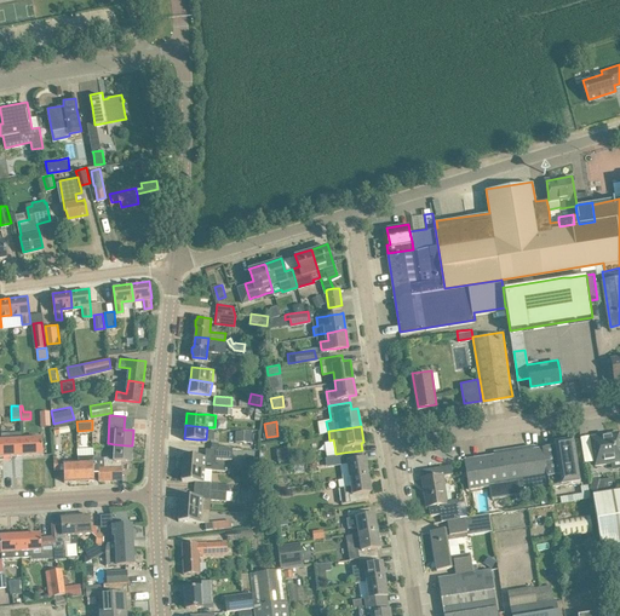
[(251,439),(251,429),(235,427),(234,439),(251,439)]
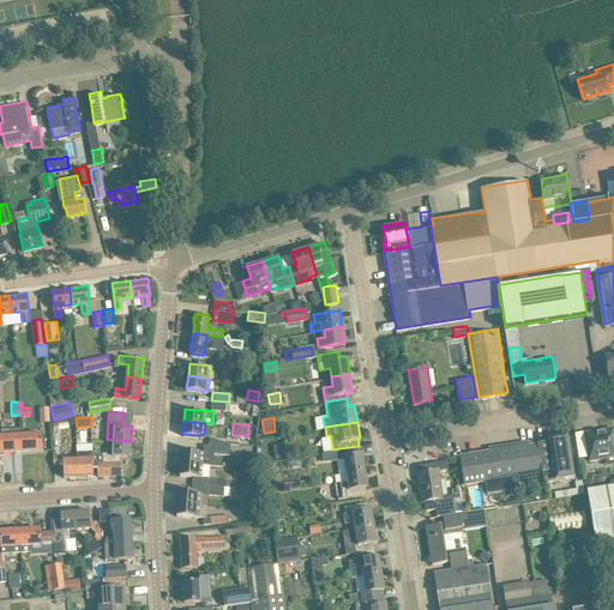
[(11,427),(1,428),(1,435),(2,451),(23,450),(22,434),(11,434),(11,427)]
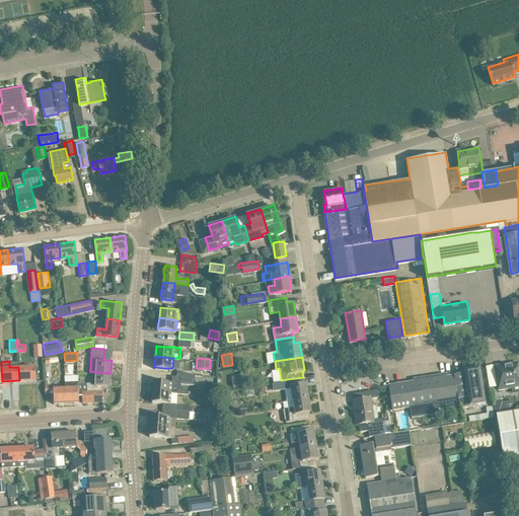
[(511,383),(518,381),(518,374),(518,373),(518,367),(518,361),(510,362),(510,363),(503,364),(503,363),(494,364),(496,374),(498,388),(512,385),(511,383)]
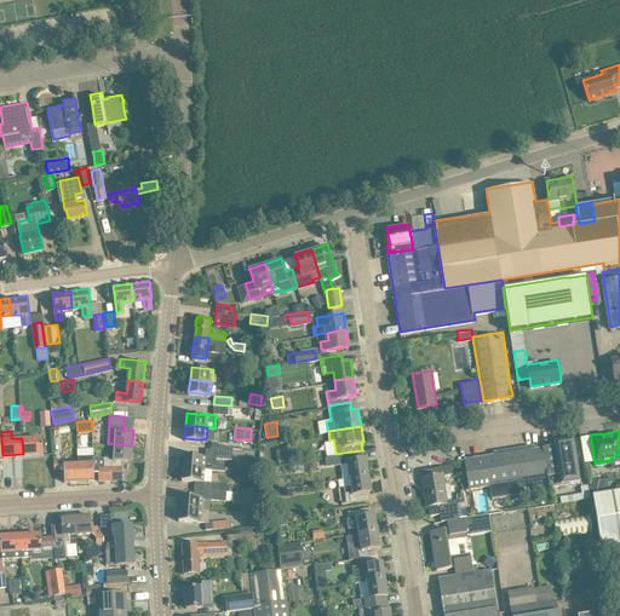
[(42,453),(42,437),(22,438),(23,454),(42,453)]
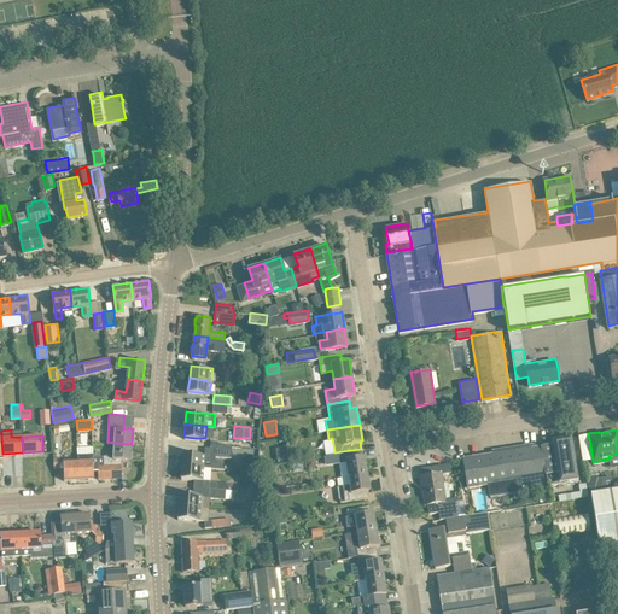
[(462,474),(464,486),(488,483),(490,495),(547,485),(547,484),(578,479),(571,436),(552,439),(553,443),(531,446),(530,443),(493,449),(493,452),(462,457),(466,473),(462,474)]
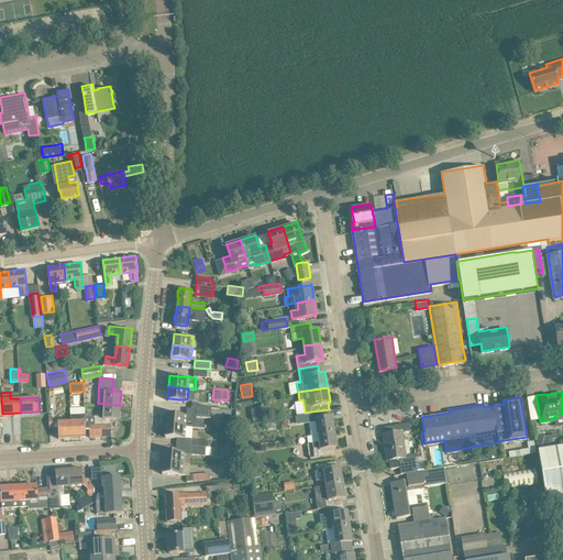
[(97,414),(94,414),(95,424),(101,424),(101,435),(111,434),(111,424),(110,417),(120,418),(120,405),(116,405),(103,404),(102,417),(99,417),(98,414),(97,414)]
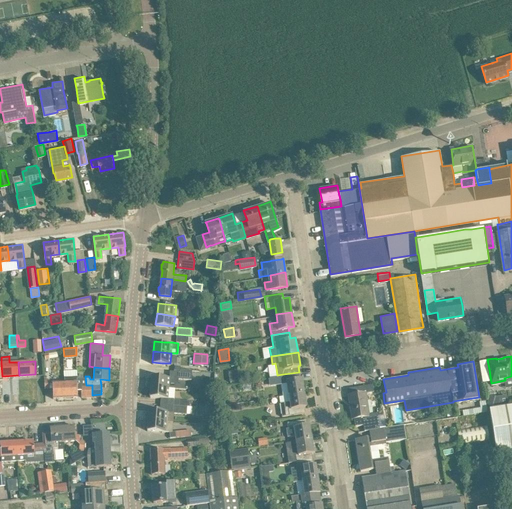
[(172,370),(171,377),(178,377),(191,378),(192,368),(180,368),(180,370),(174,370),(172,370)]
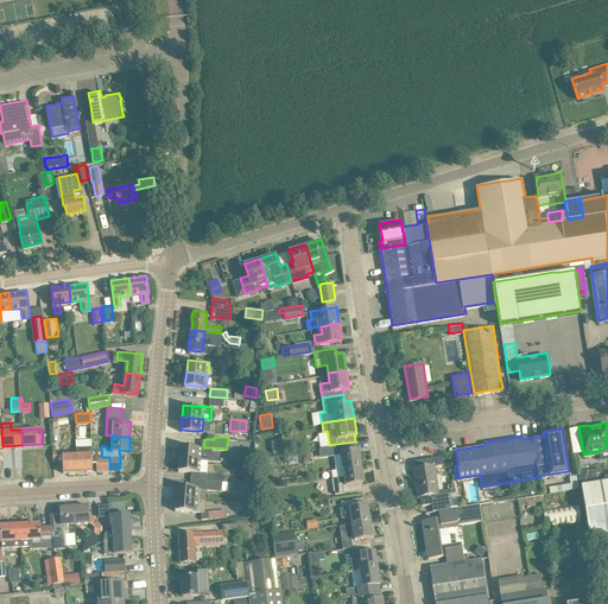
[(280,438),(271,439),(272,451),(282,450),(280,438)]
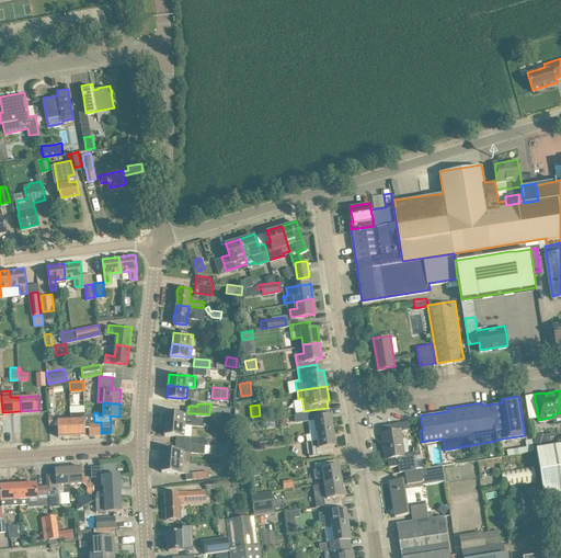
[(296,421),(311,419),(311,418),(315,417),(317,432),(333,429),(331,413),(329,413),(328,408),(310,410),(304,411),(295,412),(296,421)]
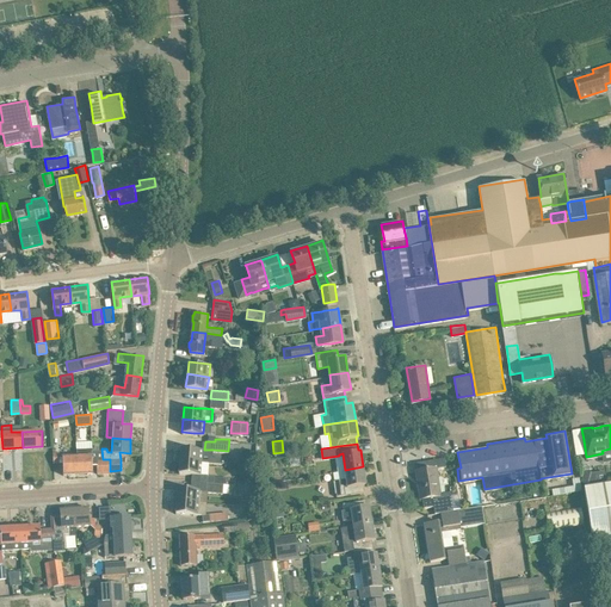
[(78,454),(76,454),(78,468),(78,472),(93,471),(92,468),(92,464),(97,464),(97,468),(97,471),(103,471),(110,471),(110,459),(103,459),(102,448),(92,450),(92,446),(76,447),(78,454)]
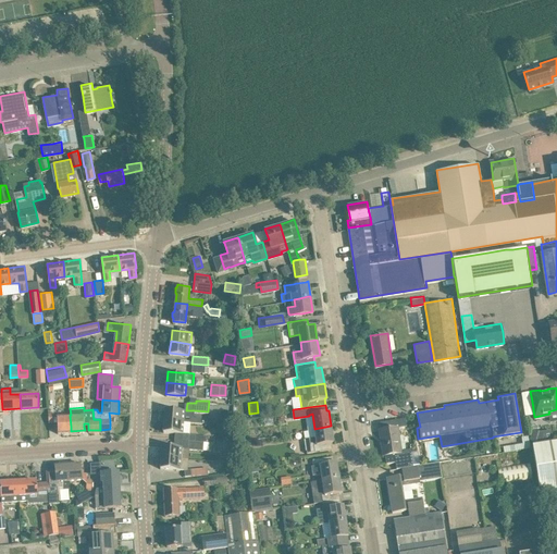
[(164,407),(164,419),(166,419),(184,420),(184,409),(175,408),(164,407)]
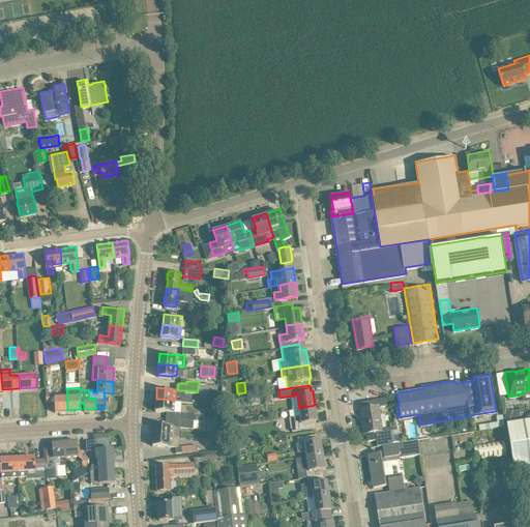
[(66,394),(54,396),(54,397),(55,400),(55,411),(67,410),(67,406),(66,394)]
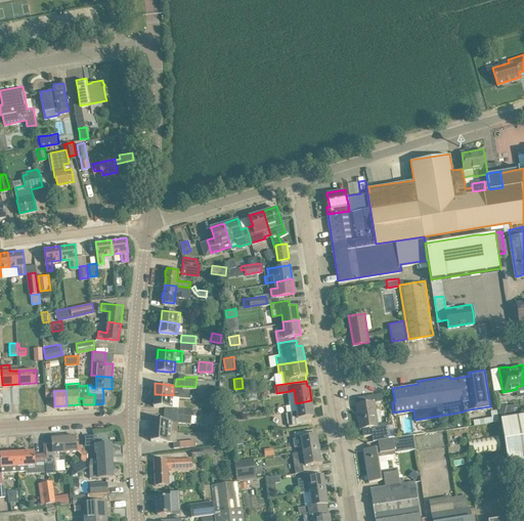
[(362,427),(363,434),(372,433),(373,439),(378,438),(389,437),(386,421),(377,422),(374,401),(383,399),(381,392),(368,394),(369,400),(357,402),(360,427),(362,427)]
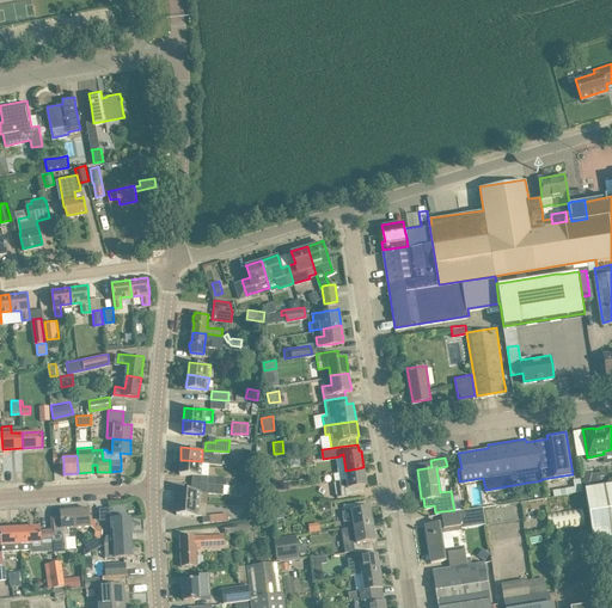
[(181,460),(179,472),(182,472),(191,473),(193,473),(201,474),(201,473),(202,462),(202,461),(183,460),(181,460)]
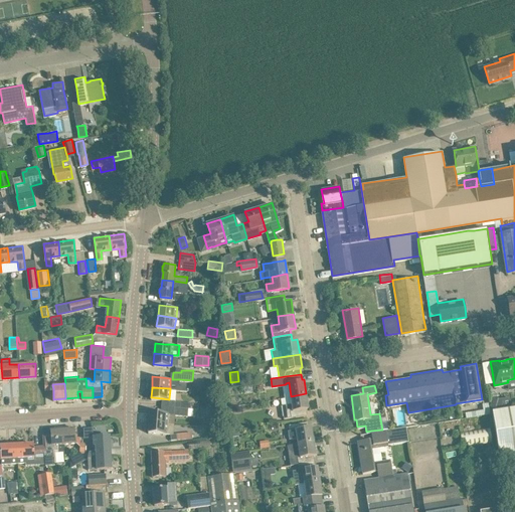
[(306,393),(291,396),(292,402),(282,404),(284,417),(307,413),(306,407),(308,407),(306,393)]
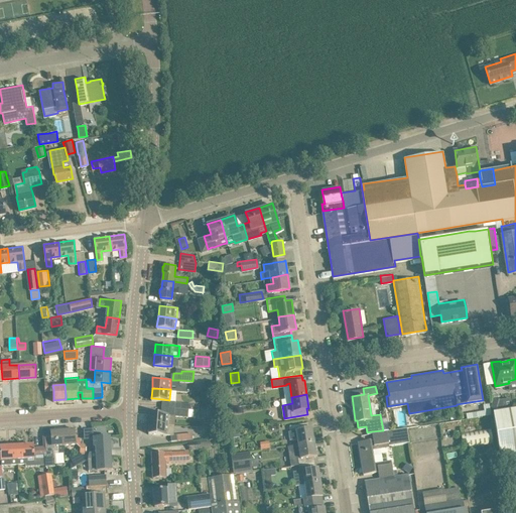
[(493,398),(491,405),(501,408),(512,406),(510,396),(501,398),(501,400),(493,398)]
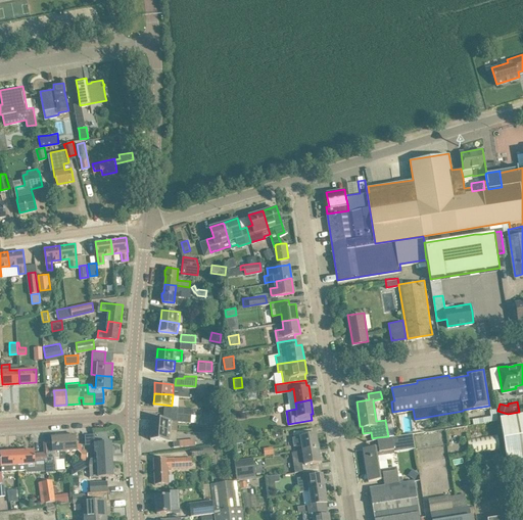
[(490,415),(473,417),(473,422),(497,418),(496,407),(489,408),(490,415)]
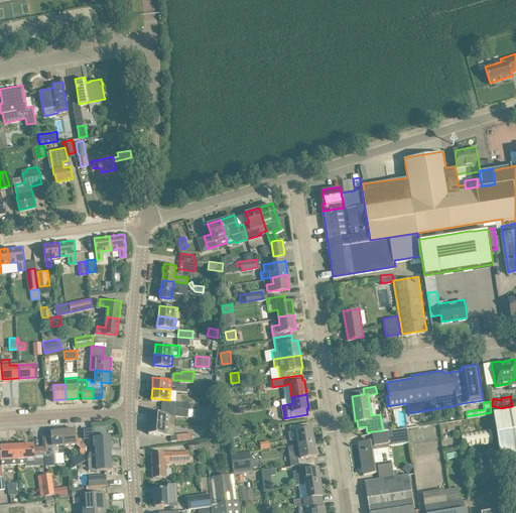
[(174,406),(173,414),(175,414),(188,415),(188,407),(174,406)]
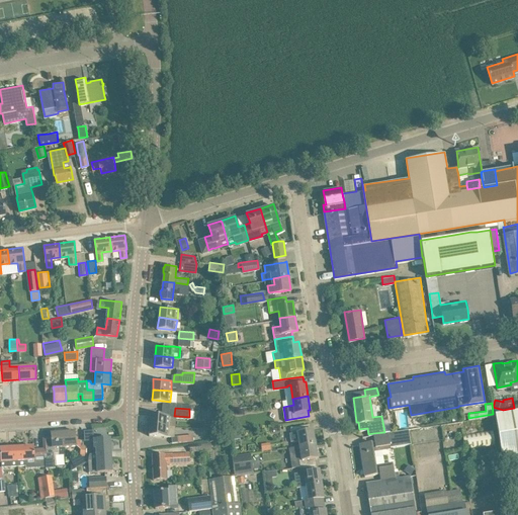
[(201,417),(213,418),(213,410),(202,409),(201,417)]
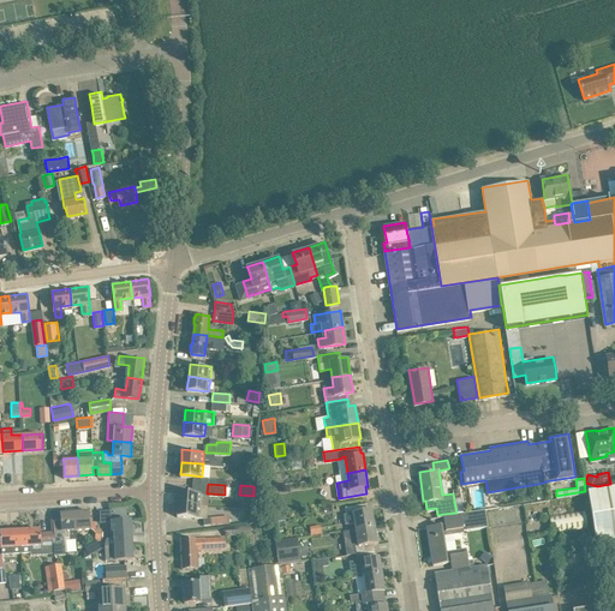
[(592,520),(614,516),(614,485),(587,490),(592,520)]
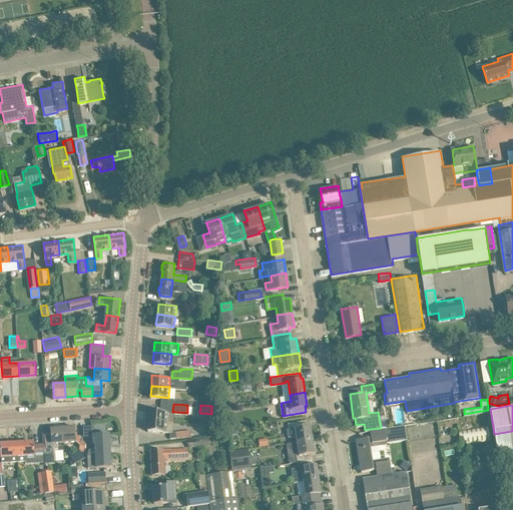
[(214,417),(224,417),(223,406),(213,407),(214,417)]
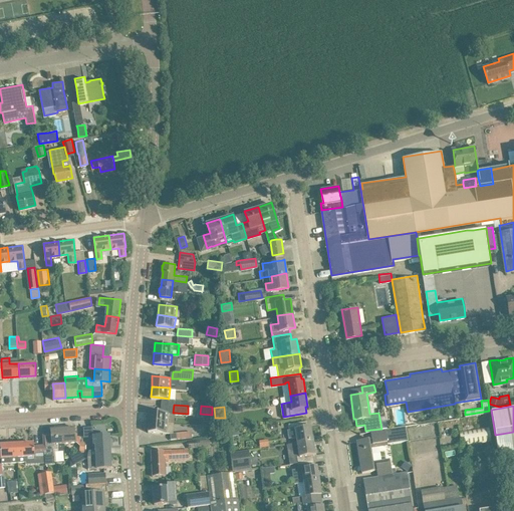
[(150,410),(149,421),(151,421),(167,422),(168,413),(168,411),(161,411),(160,411),(150,410)]
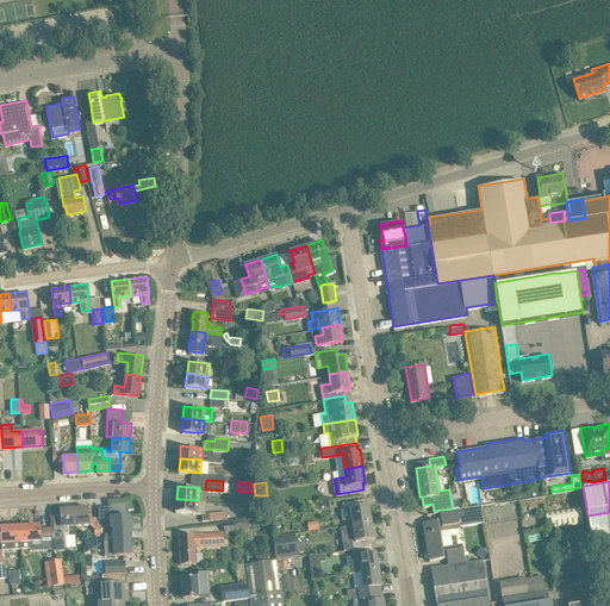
[(343,508),(341,508),(342,518),(352,517),(353,523),(371,520),(368,504),(366,504),(365,497),(342,501),(343,508)]
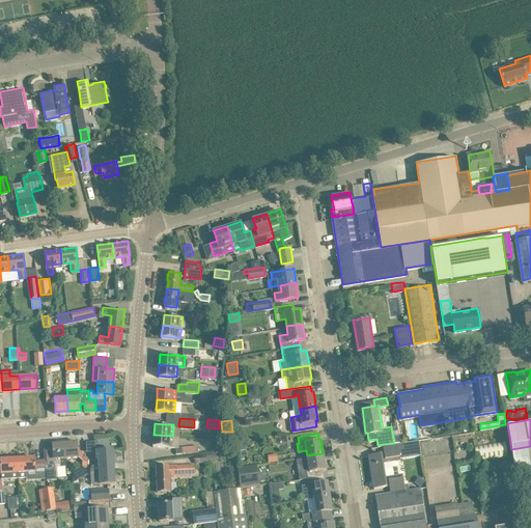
[(154,435),(152,445),(155,445),(163,446),(171,447),(172,436),(156,435),(154,435)]
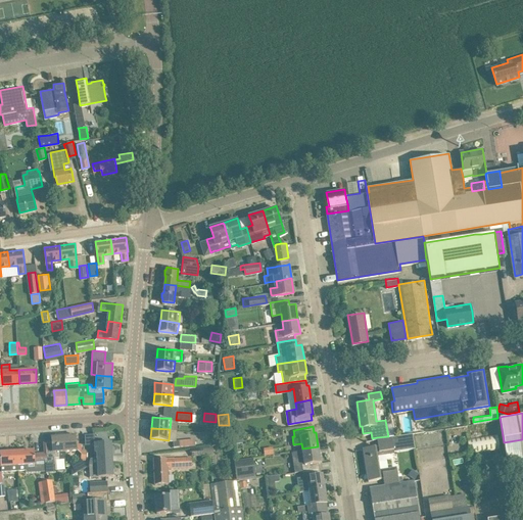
[(92,432),(83,432),(83,441),(92,441),(92,432)]
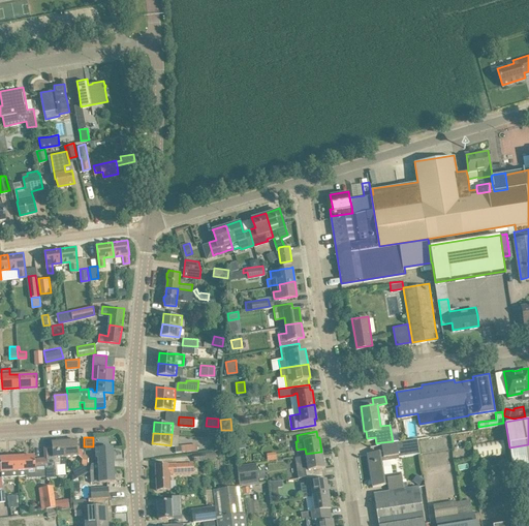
[(387,483),(389,489),(404,487),(401,470),(384,473),(382,459),(399,457),(399,455),(419,452),(417,437),(393,441),(381,442),(382,450),(367,452),(372,485),(387,483)]
